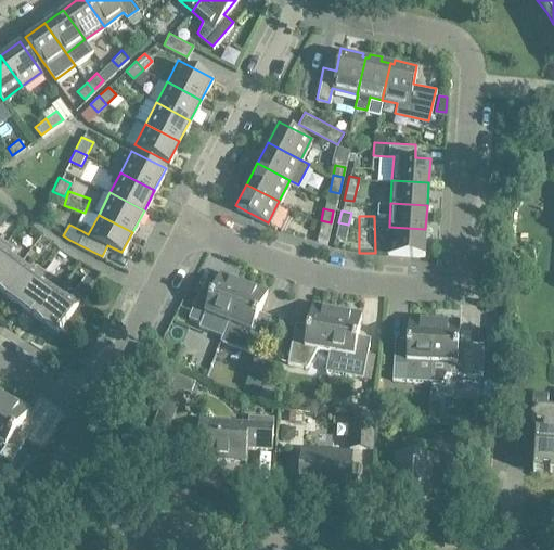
[(273,219),(268,237),(278,240),(283,221),(273,219)]
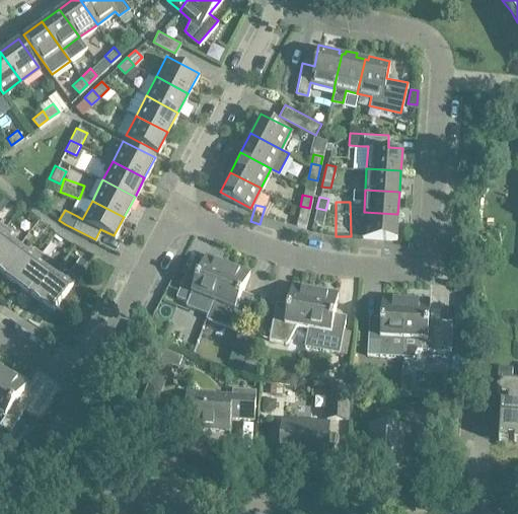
[(73,206),(69,212),(77,216),(81,209),(73,206)]
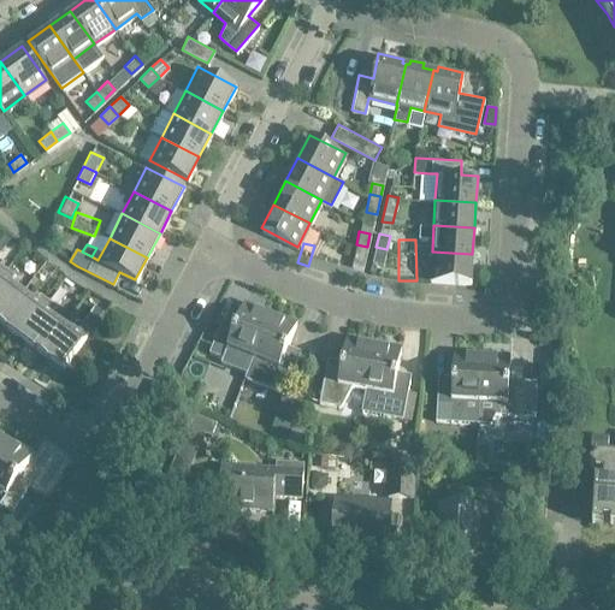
[(367,247),(356,244),(350,265),(362,268),(367,247)]
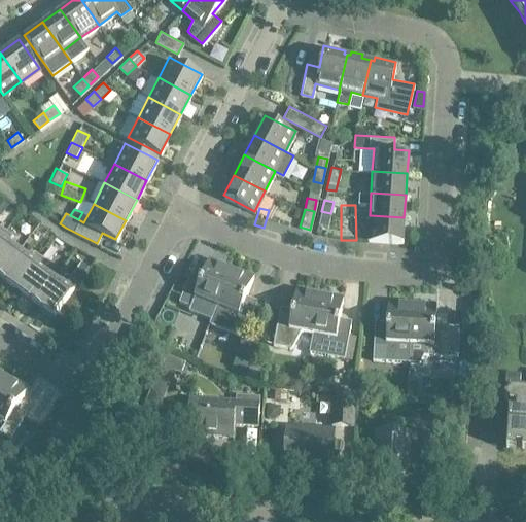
[(330,213),(321,211),(318,225),(327,228),(330,213)]
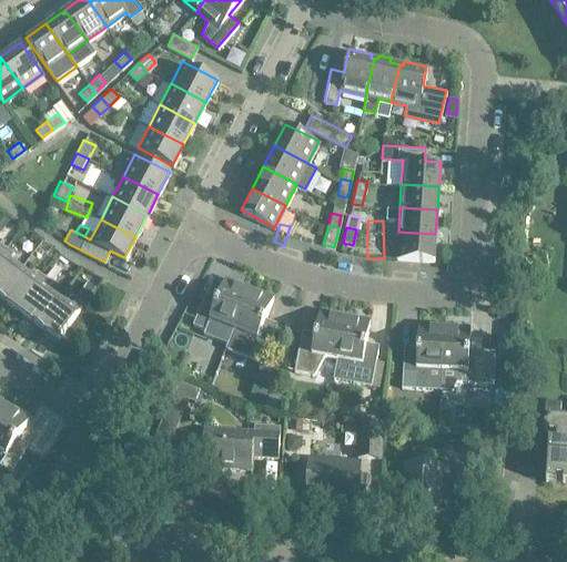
[(435,234),(398,232),(396,256),(434,258),(435,234)]
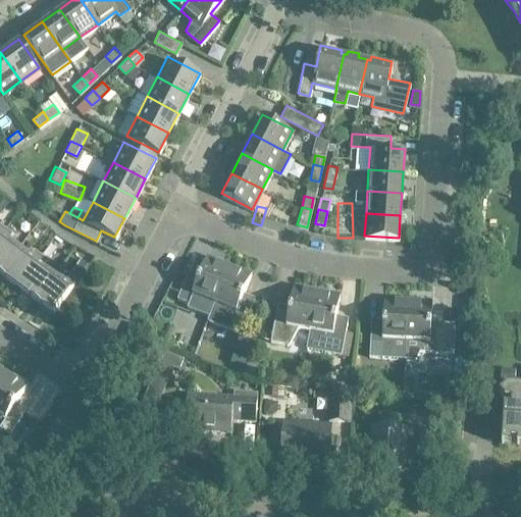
[(12,231),(5,226),(0,234),(0,267),(19,243),(9,236),(12,231)]
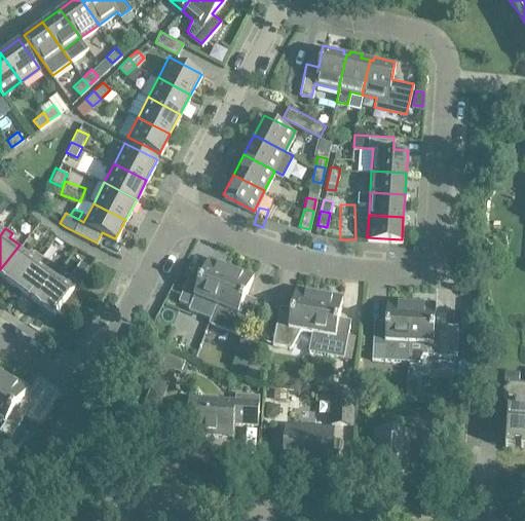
[(20,245),(0,269),(0,273),(17,287),(42,255),(34,249),(31,253),(20,245)]
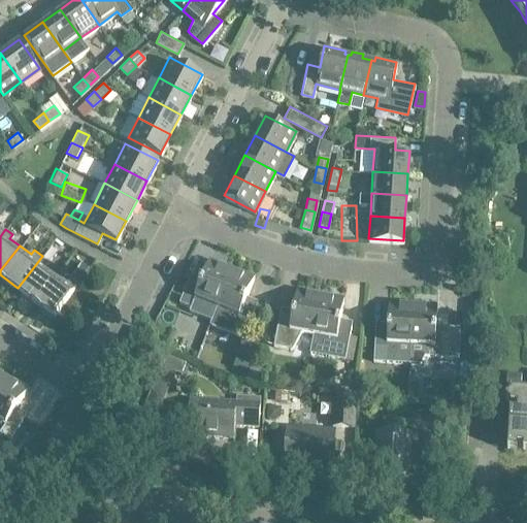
[(42,256),(18,288),(34,300),(56,273),(44,265),(47,260),(42,256)]
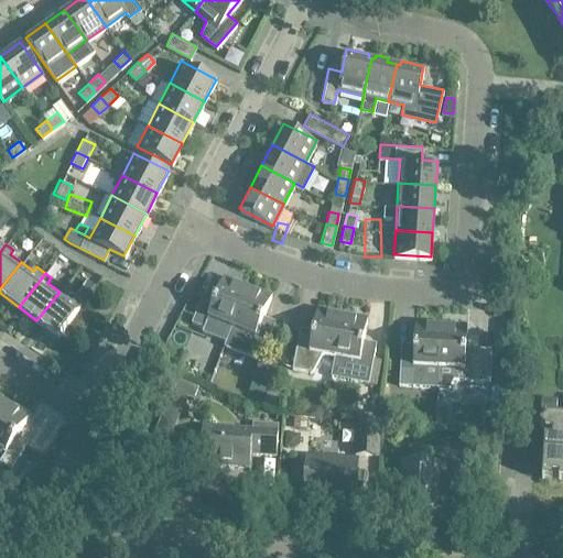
[(231,324),(246,286),(239,284),(241,281),(223,273),(213,299),(201,294),(191,320),(212,329),(219,319),(231,324)]
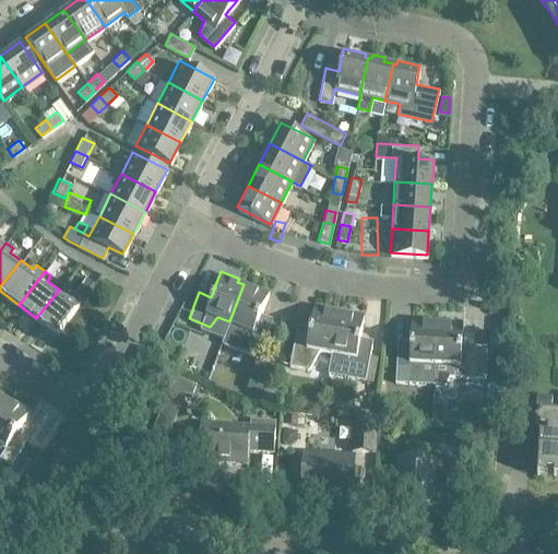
[(306,294),(308,284),(287,279),(285,290),(306,294)]
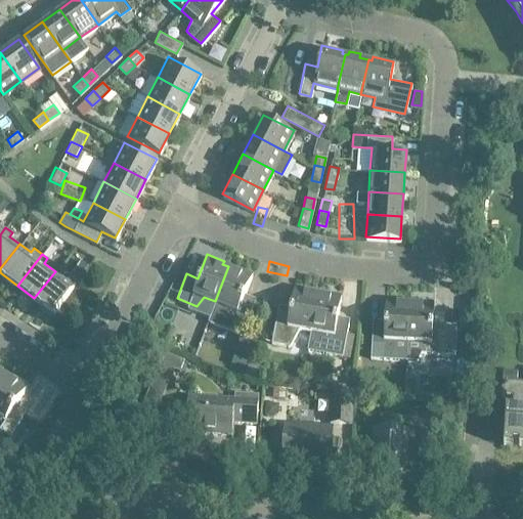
[(228,266),(215,301),(208,318),(242,332),(243,330),(254,300),(243,296),(252,272),(235,265),(234,268),(228,266)]
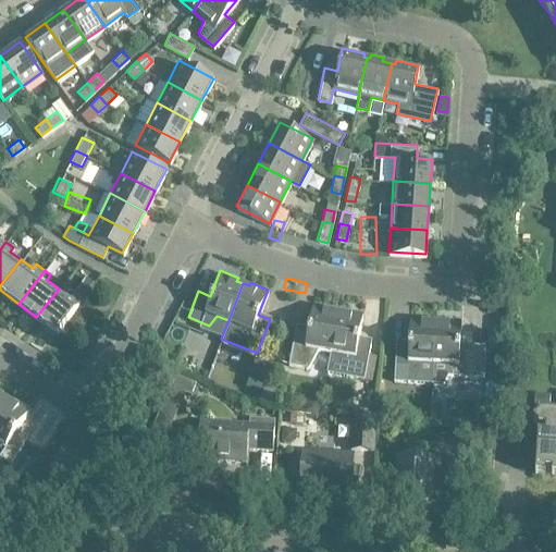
[(70,296),(59,289),(36,317),(56,332),(82,297),(73,292),(70,296)]
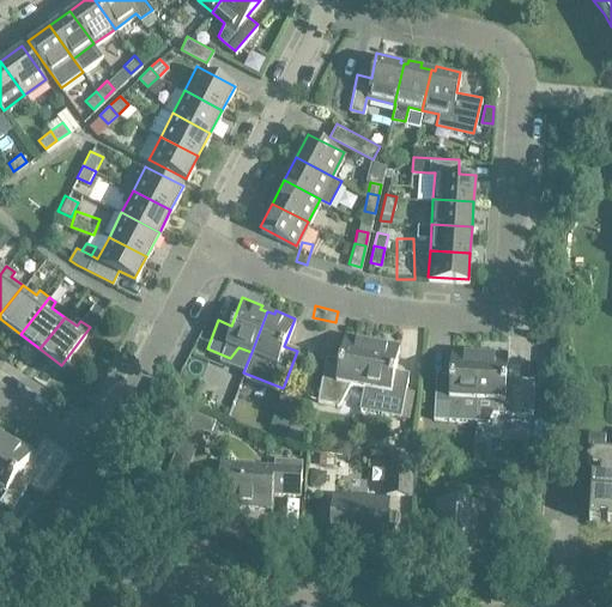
[(362,384),(369,341),(364,340),(364,337),(344,333),(338,362),(325,359),(317,399),(339,402),(350,382),(362,384)]
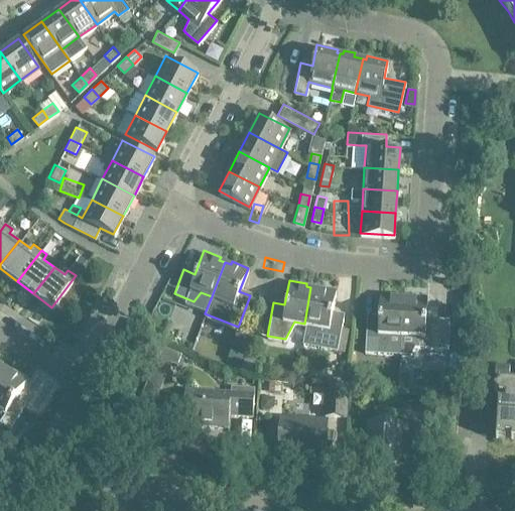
[(310,287),(304,324),(300,342),(318,345),(337,349),(337,348),(344,349),(349,326),(341,325),(343,315),(331,313),(336,288),(318,285),(318,288),(310,287)]
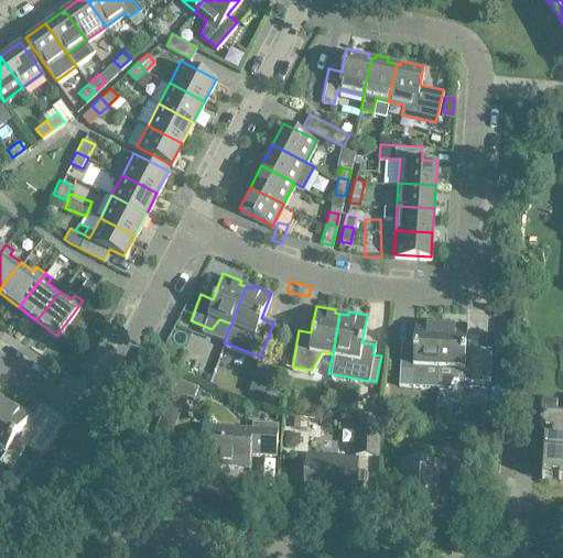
[(436,384),(440,324),(433,324),(433,320),(414,319),(413,347),(400,346),(398,383),(436,384)]
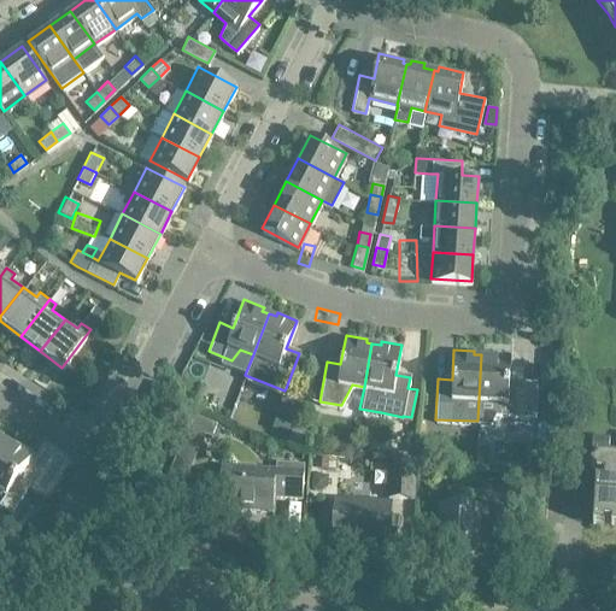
[(481,354),(477,421),(490,422),(496,412),(535,415),(538,385),(509,382),(510,352),(490,352),(490,354),(481,354)]
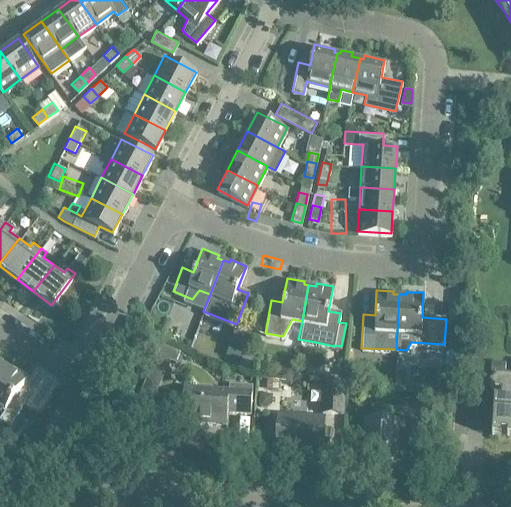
[(225,353),(240,357),(241,358),(243,352),(250,326),(237,322),(236,324),(234,323),(225,353)]
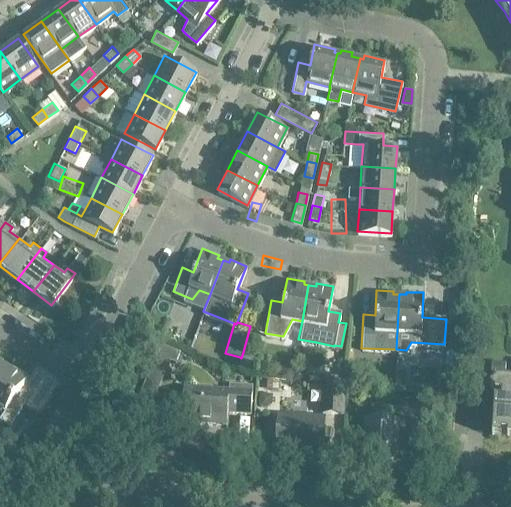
[(160,337),(156,349),(175,356),(179,345),(160,337)]
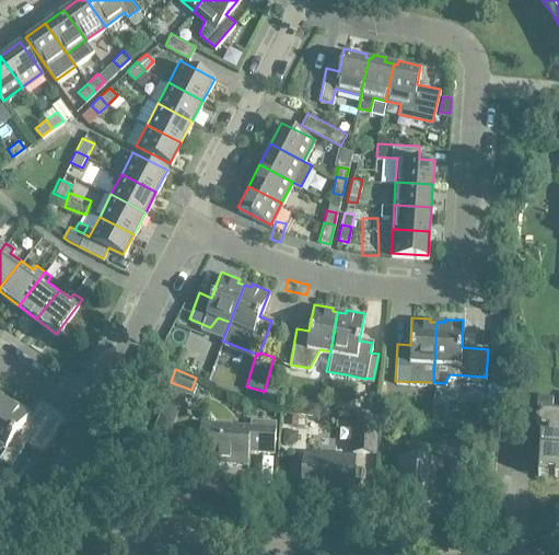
[(11,403),(6,399),(0,407),(0,443),(4,447),(0,453),(0,458),(10,464),(25,440),(14,434),(28,411),(13,401),(11,403)]
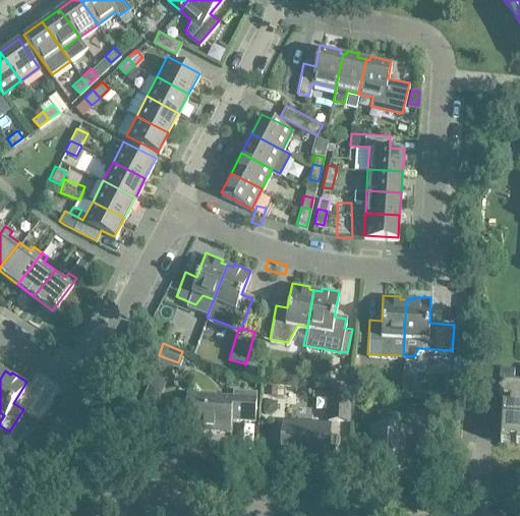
[(503,385),(498,390),(503,396),(500,437),(519,438),(519,376),(506,376),(506,377),(506,384),(504,384),(503,385)]
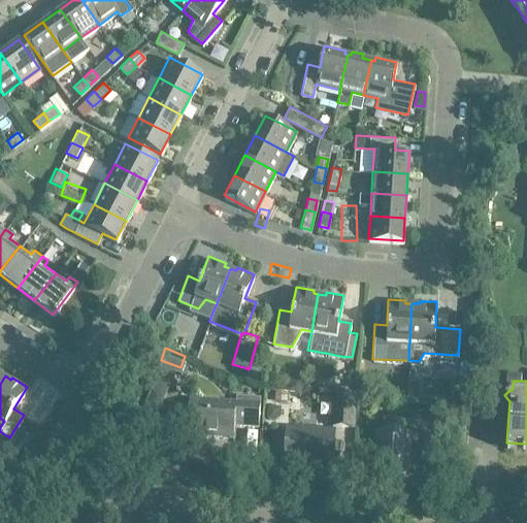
[(189,396),(187,426),(192,432),(233,434),(234,422),(258,423),(260,395),(235,393),(235,399),(189,396)]
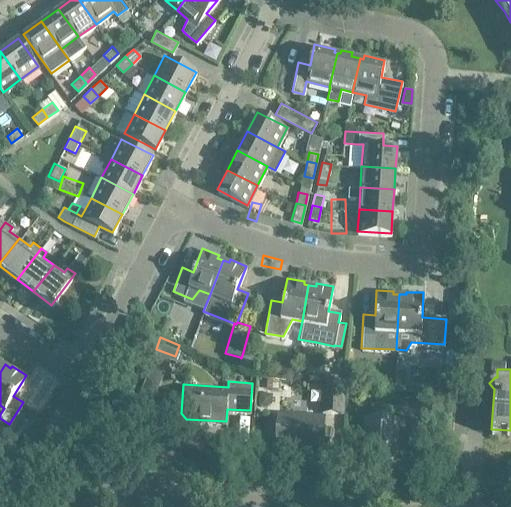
[(323,382),(322,410),(342,411),(343,385),(323,382)]
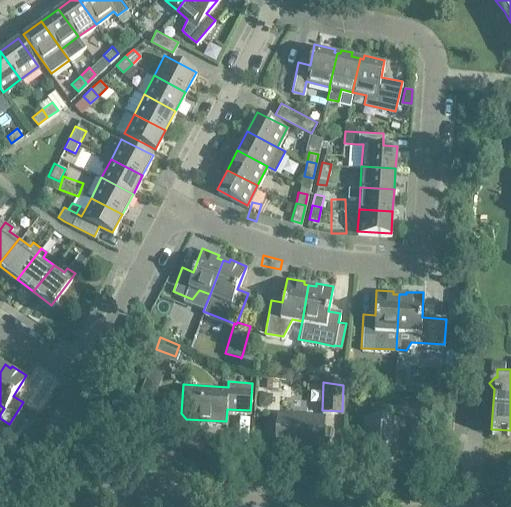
[(277,412),(275,446),(322,448),(324,415),(277,412)]
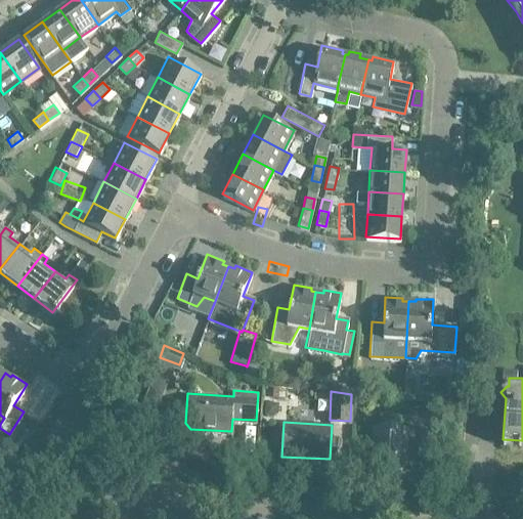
[(375,426),(373,462),(377,462),(380,466),(388,466),(392,463),(404,464),(404,460),(419,461),(419,462),(434,463),(435,430),(420,429),(420,430),(406,429),(406,428),(375,426)]
